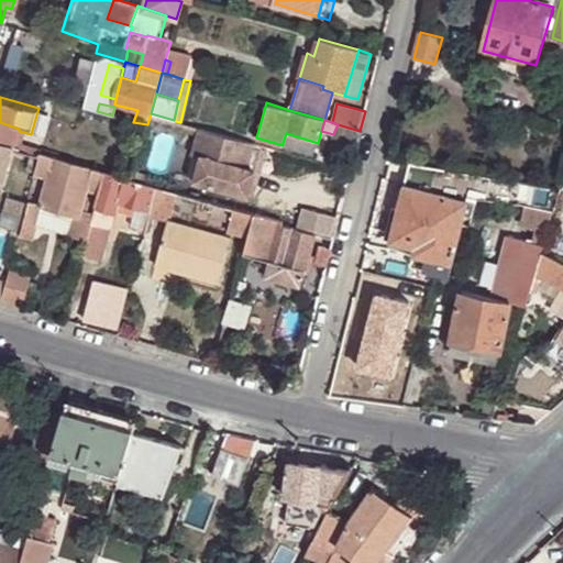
[(0,190),(1,191),(2,189),(19,131),(19,129),(0,122),(0,190)]
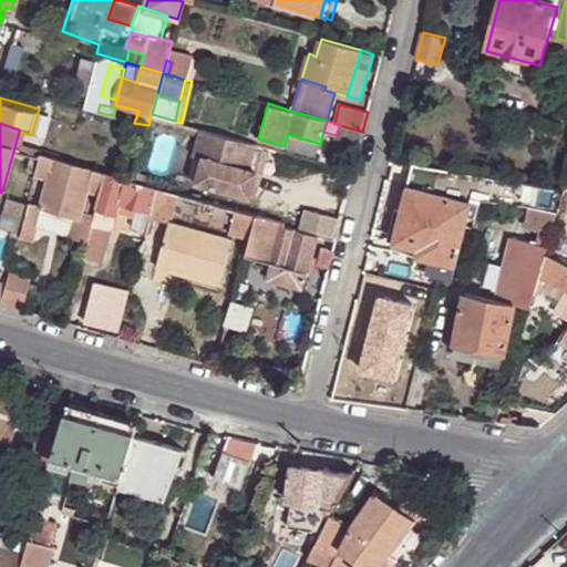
[(362,132),(340,125),(336,135),(334,140),(360,145),(362,132)]
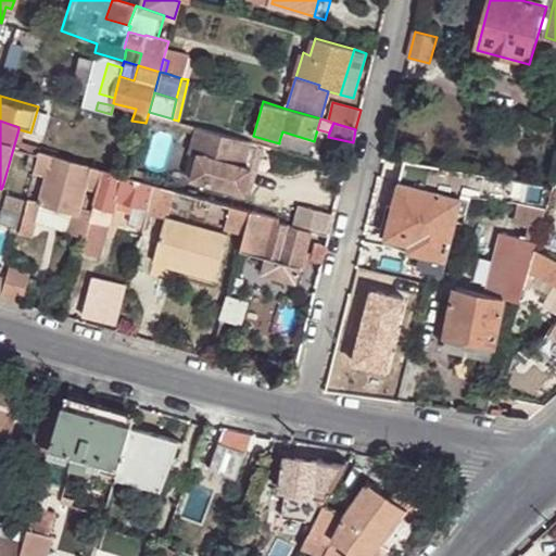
[(250,142),(198,126),(190,151),(194,153),(198,153),(191,177),(243,192),(251,167),(243,165),(250,142)]
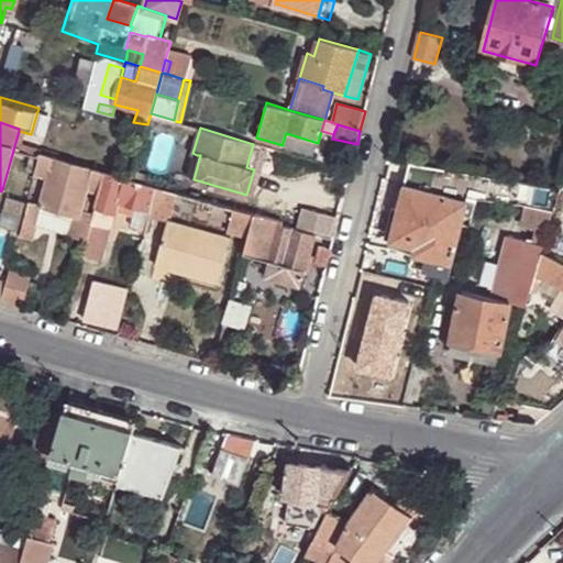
[(315,153),(318,143),(286,133),(283,143),(315,153)]
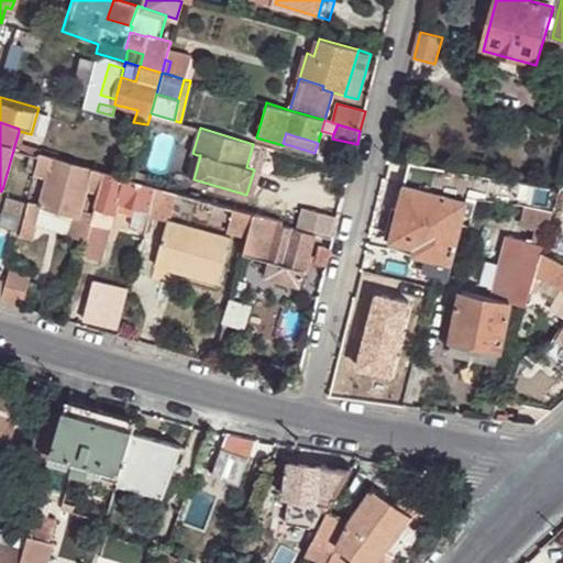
[(69,144),(66,155),(83,159),(86,148),(69,144)]
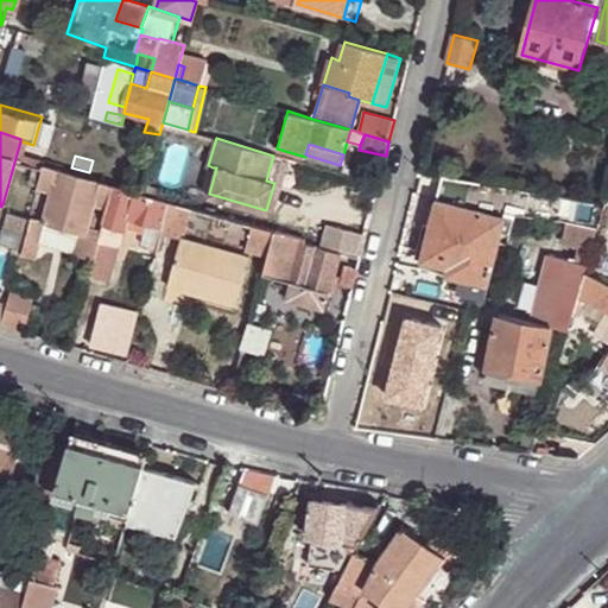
[(107,208),(113,187),(45,168),(43,172),(39,189),(50,192),(43,222),(42,225),(80,235),(86,236),(94,206),(107,208)]
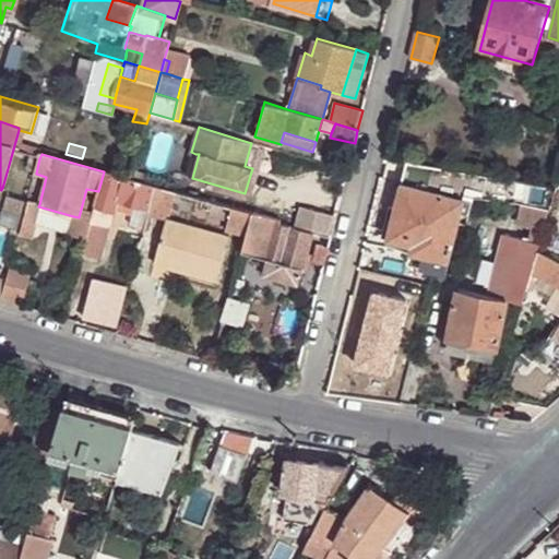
[(199,154),(195,154),(189,177),(192,178),(199,154)]
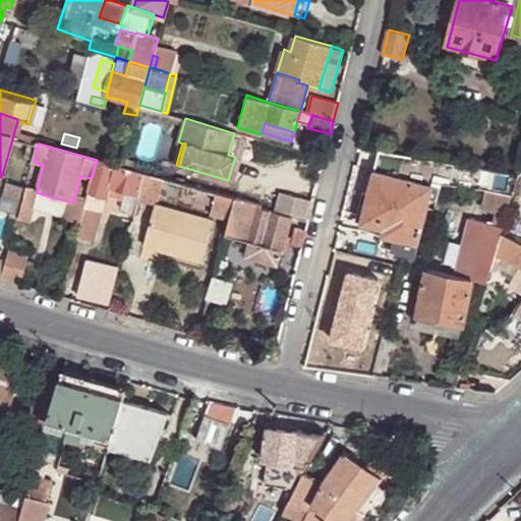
[(34,162),(37,148),(26,146),(22,159),(34,162)]
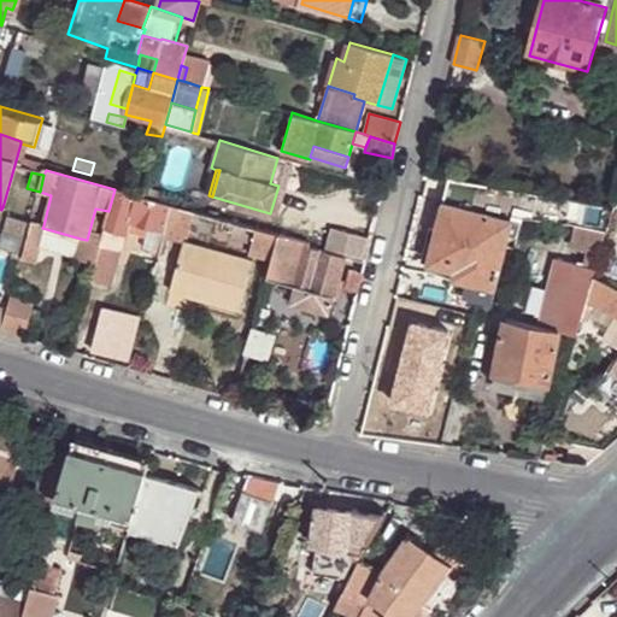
[(515,216),(523,217),(576,224),(609,231),(616,206),(450,178),(444,203),(513,221),(515,216)]
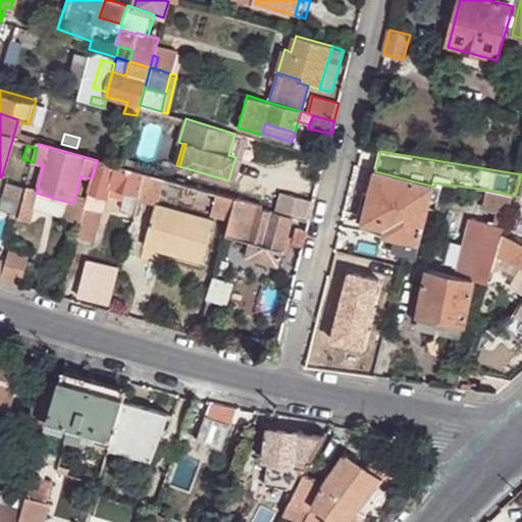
[(239,158),(236,157),(228,180),(231,181),(239,158)]
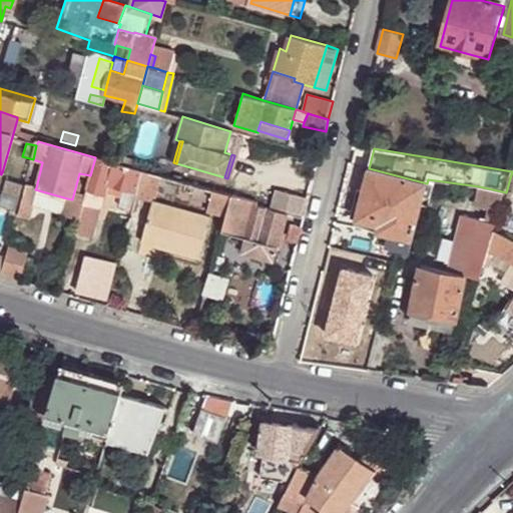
[(143,170),(120,164),(95,157),(90,175),(87,188),(96,190),(104,193),(108,182),(138,191),(143,170)]
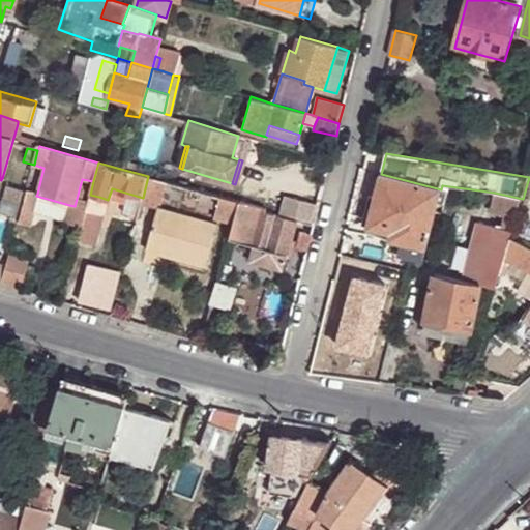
[(441,189),(381,174),(371,221),(405,229),(403,243),(427,248),(441,189)]
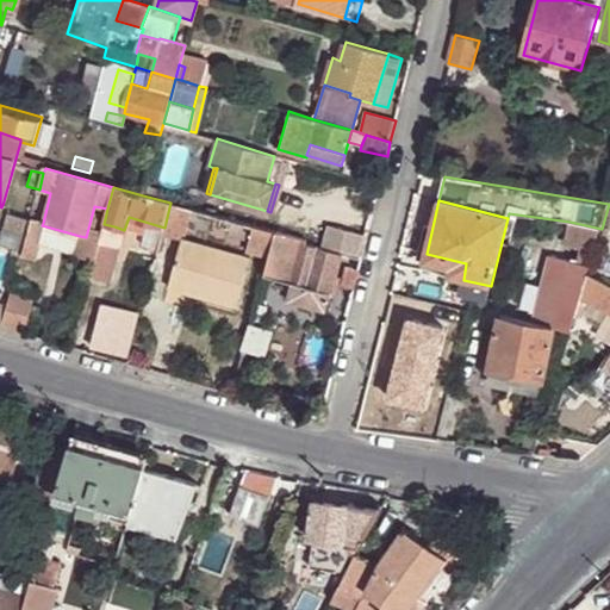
[(192,209),(170,203),(165,228),(163,229),(181,234),(182,231),(186,232),(192,209)]
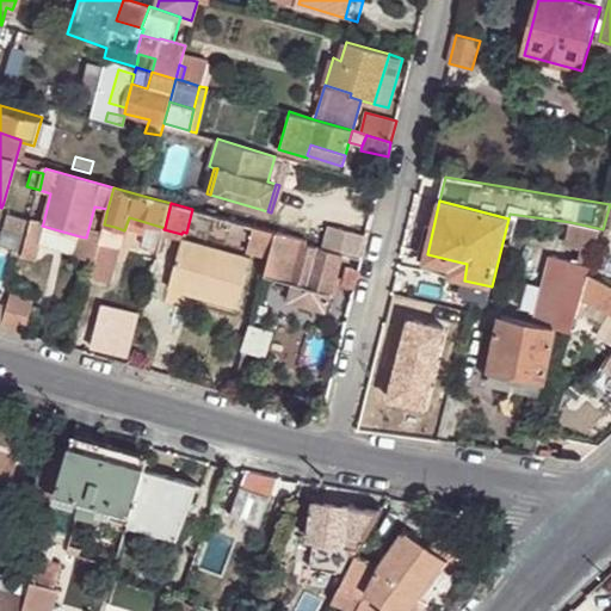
[(0,246),(18,252),(26,221),(6,215),(0,235),(0,246)]
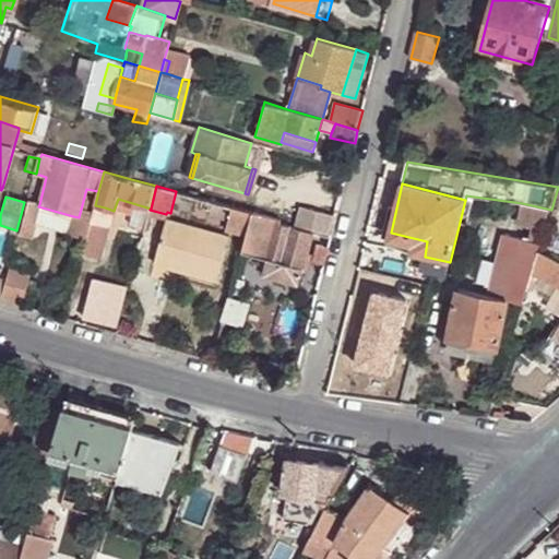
[(39,204),(28,201),(23,223),(33,225),(38,206),(39,204)]
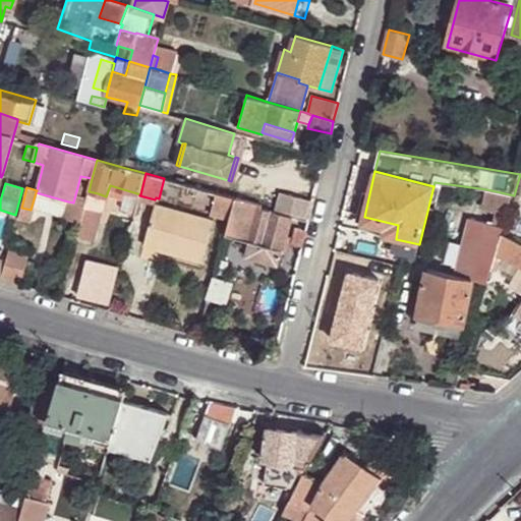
[(514,195),(486,189),(483,207),(497,211),(509,214),(514,195)]
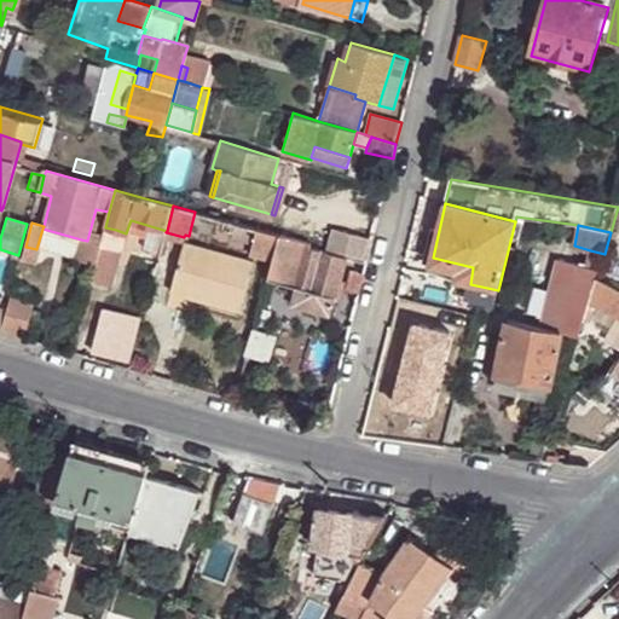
[(116,230),(105,227),(99,244),(111,247),(116,230)]
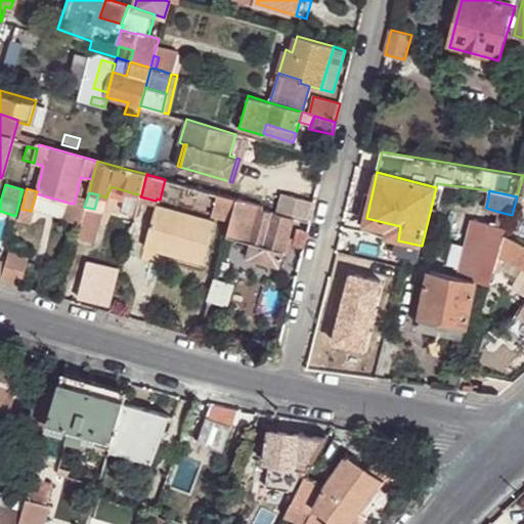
[(36,193),(31,211),(63,220),(69,203),(36,193)]
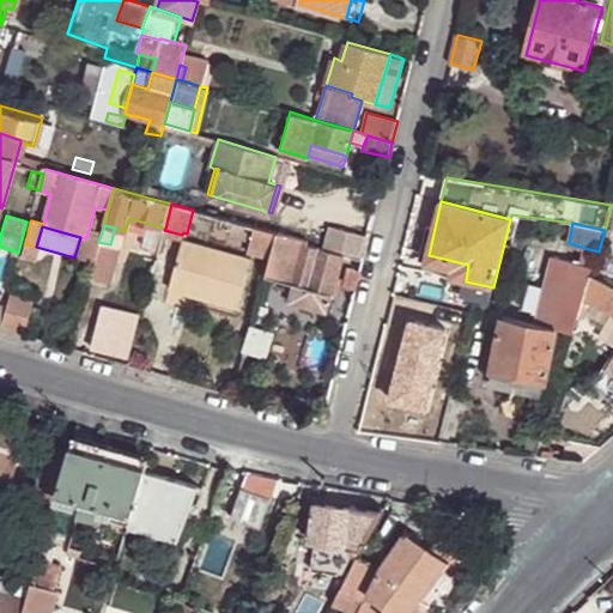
[(369,235),(334,226),(328,247),(332,248),(351,253),(363,258),(368,241),(369,235)]
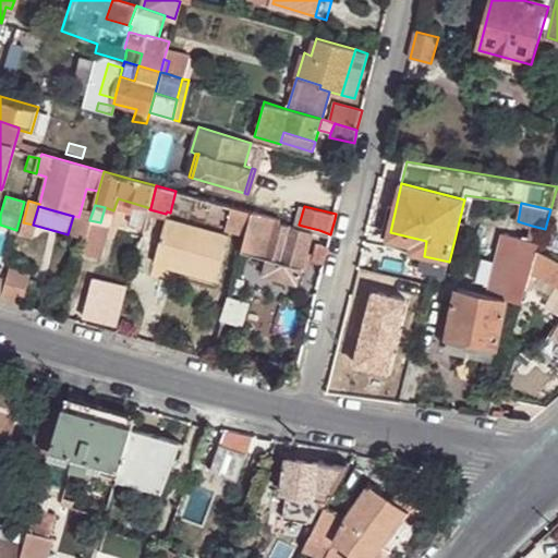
[(252,213),(232,207),(227,228),(246,233),(252,213)]
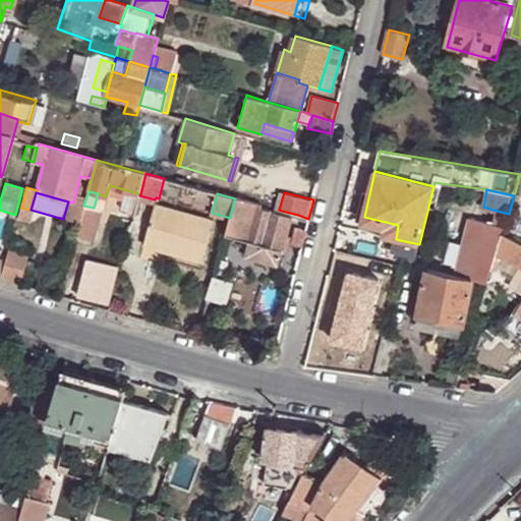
[(259,206),(235,198),(230,218),(226,235),(247,241),(253,218),(255,218),(258,209),(259,206)]
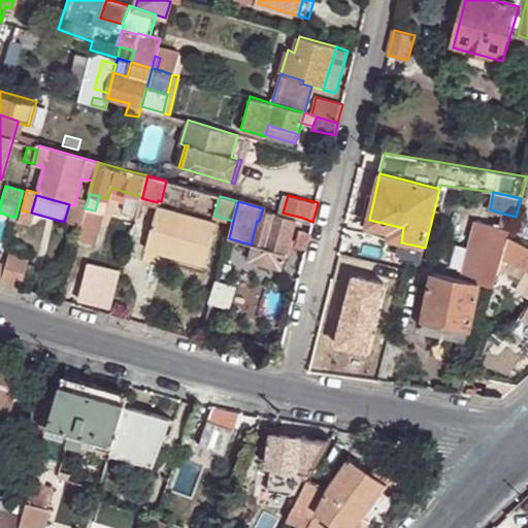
[(80,226),(85,208),(74,205),(69,204),(64,222),(80,226)]
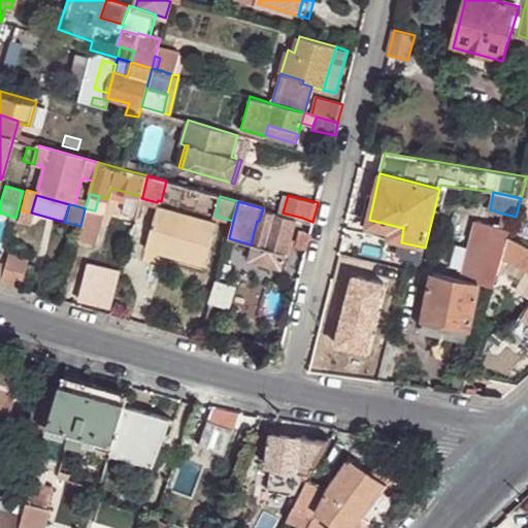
[(159,205),(146,248),(208,265),(219,222),(159,205)]
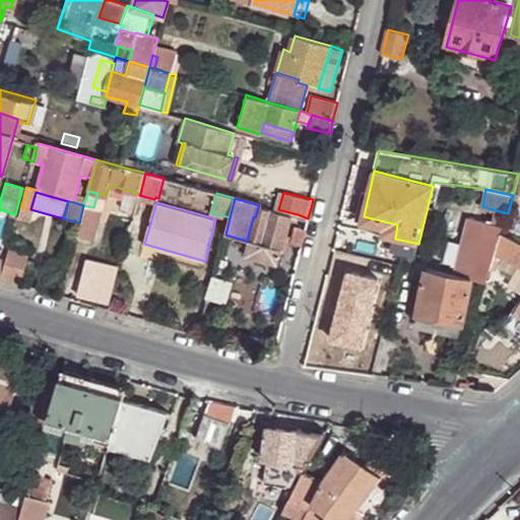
[(93,207),(83,205),(79,222),(75,236),(92,240),(101,209),(93,207)]
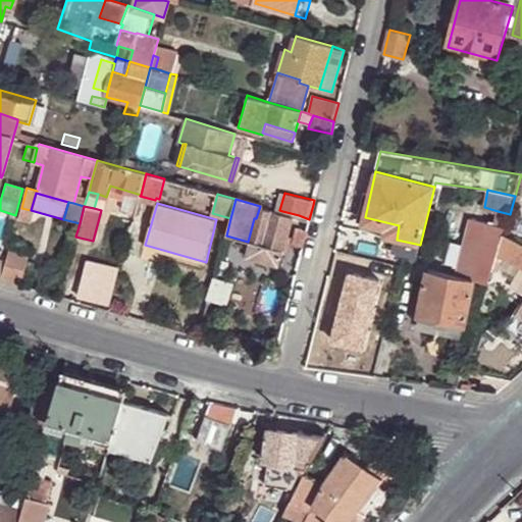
[(31,210),(21,208),(17,220),(29,223),(31,210)]
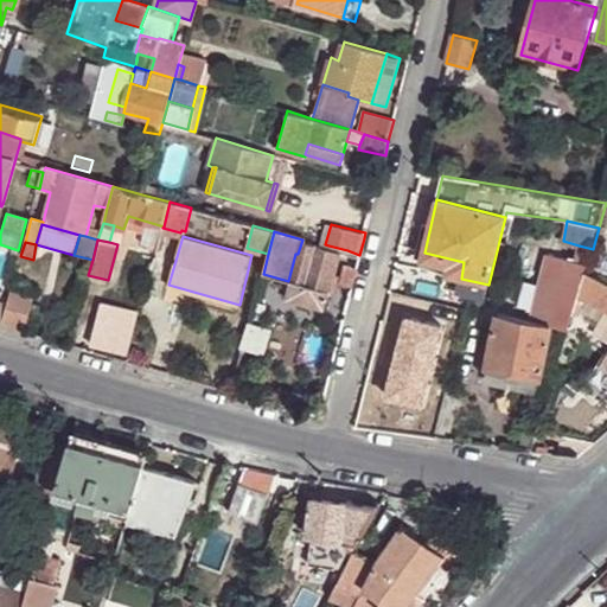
[(338,253),(301,243),(298,254),(295,254),(288,281),(291,282),(328,292),(338,253)]
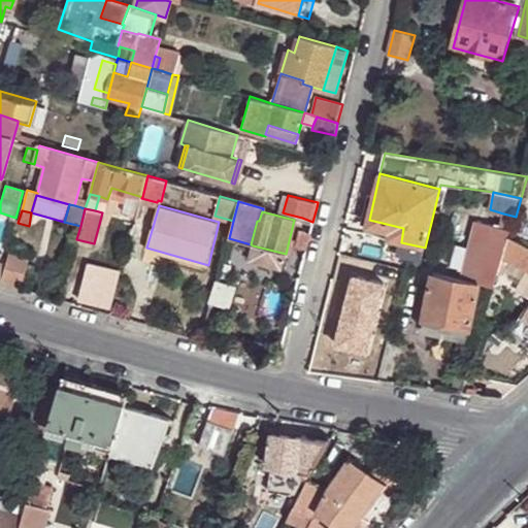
[(512,229),(516,217),(503,213),(500,226),(512,229)]
